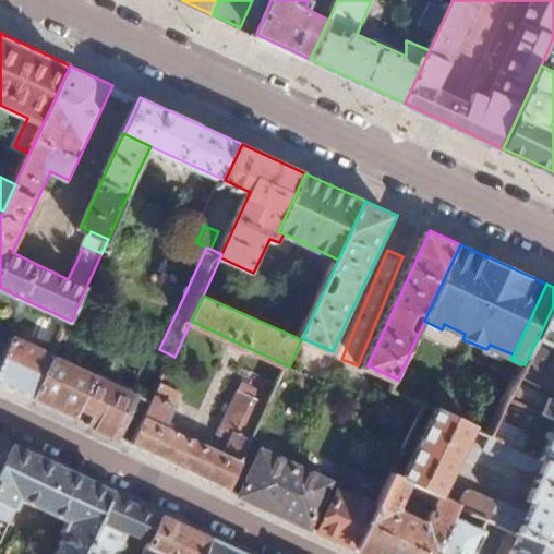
[(553,397),(517,381),(509,396),(553,416),(553,305),(539,337),(553,344),(553,397)]
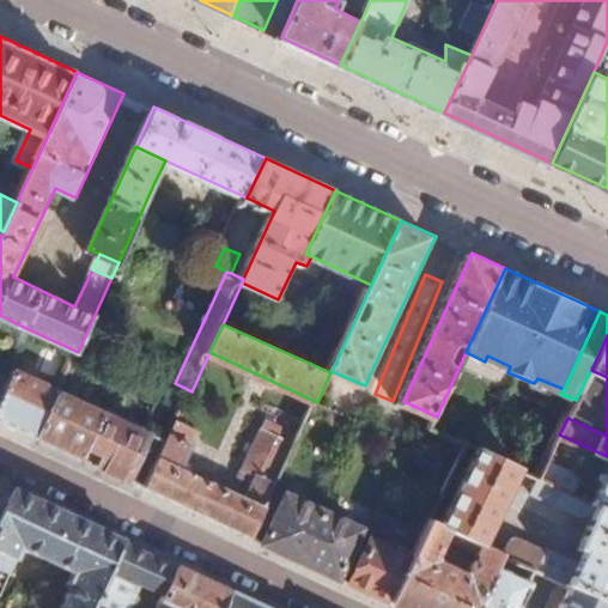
[(0,402),(0,419),(40,437),(59,394),(61,389),(17,369),(0,402)]
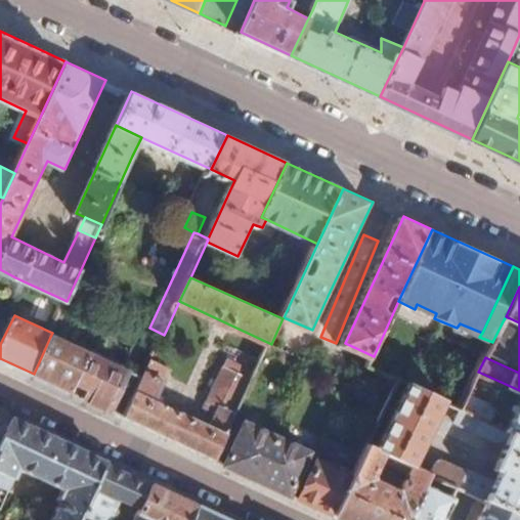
[(519,330),(503,321),(492,342),(491,345),(488,351),(511,361),(519,343),(519,330)]
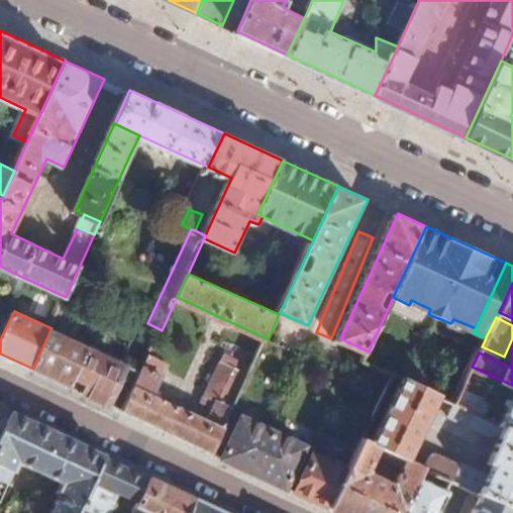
[(49,332),(33,369),(72,387),(77,375),(88,350),(49,332)]
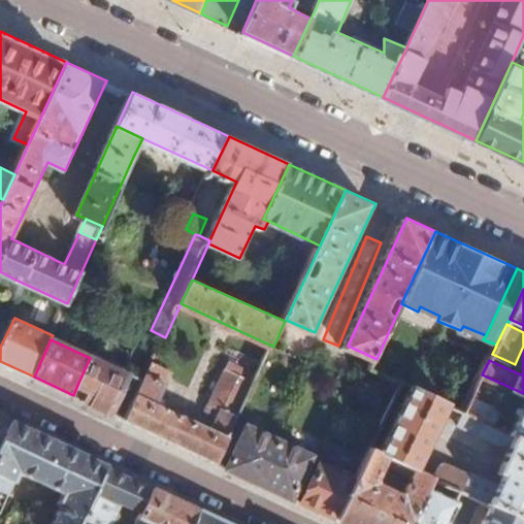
[(86,401),(111,413),(128,375),(124,373),(126,368),(96,354),(93,359),(90,358),(78,383),(91,389),(86,401)]
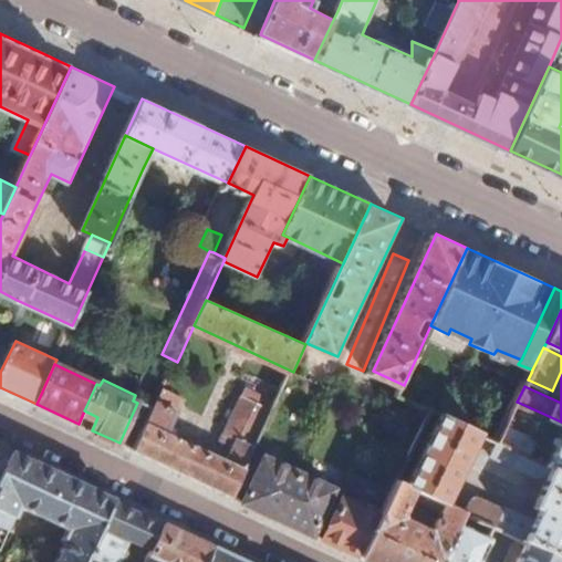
[(155,410),(136,450),(236,497),(276,409),(246,395),(228,435),(241,441),(231,460),(172,433),(181,414),(178,413),(186,396),(166,386),(155,410)]
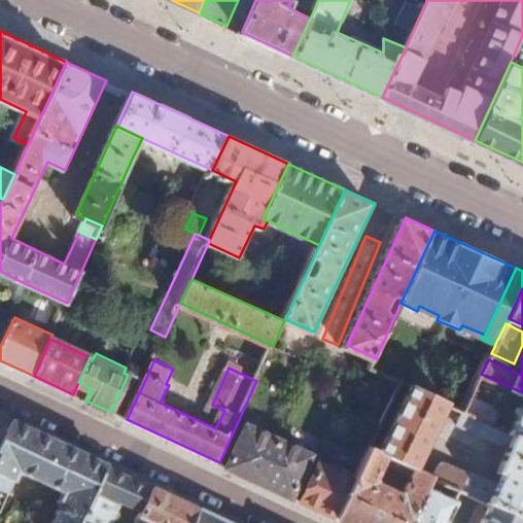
[(403,380),(387,373),(381,384),(397,391),(403,380)]
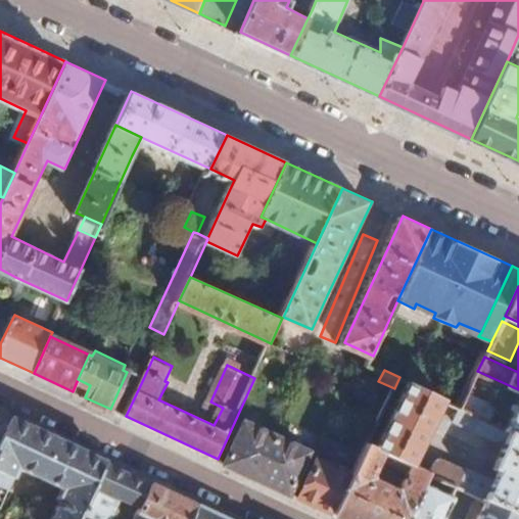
[(127,372),(110,409),(126,416),(143,379),(127,372)]
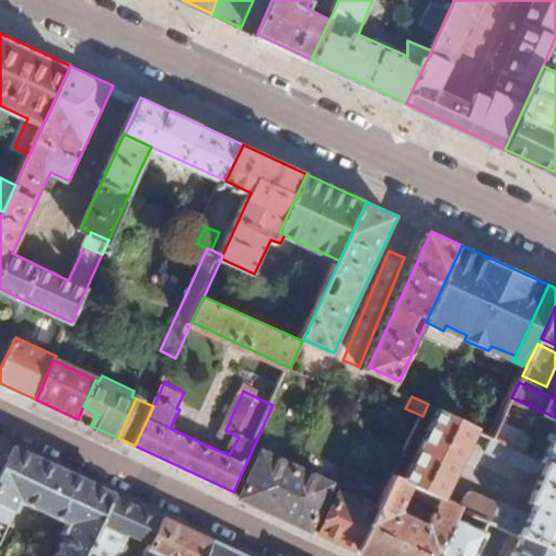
[(476,426),(436,408),(405,478),(435,491),(444,496),(476,426)]
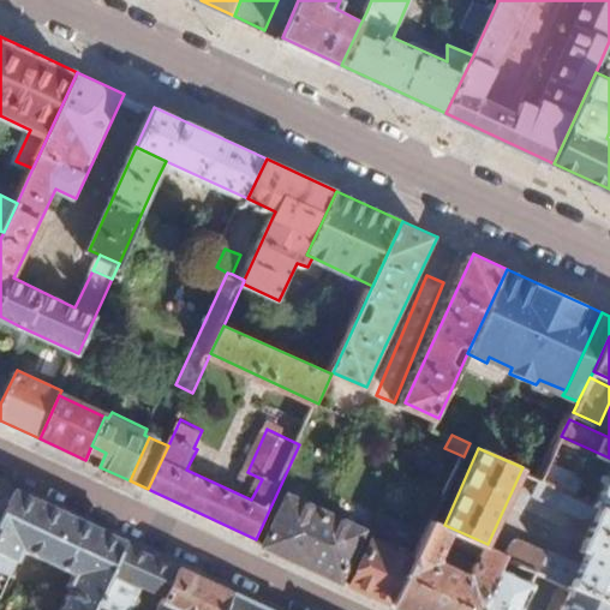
[(609,472),(597,501),(609,507),(609,472)]
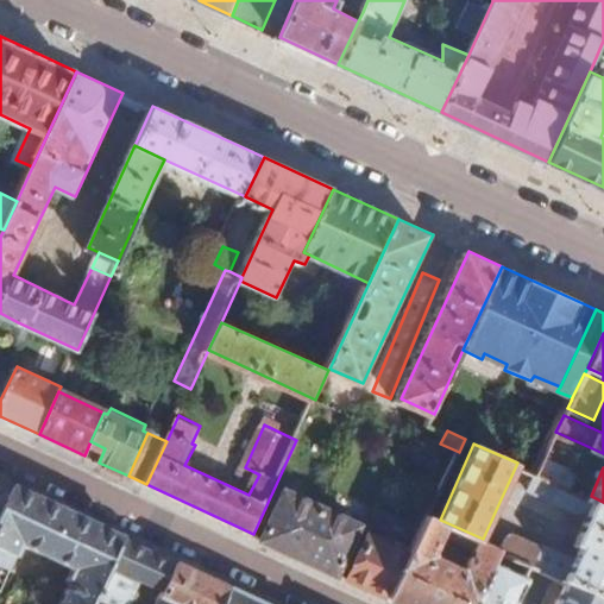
[(603,502),(591,496),(565,484),(536,471),(529,486),(573,507),(591,507),(576,542),(583,545),(573,566),(540,551),(542,546),(513,533),(507,535),(502,548),(534,562),(541,566),(559,574),(570,579),(576,582),(603,595),(603,502)]
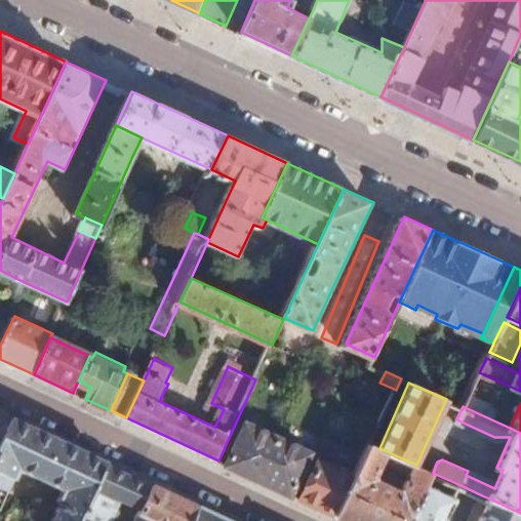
[(0,446),(12,418),(0,412),(0,446)]
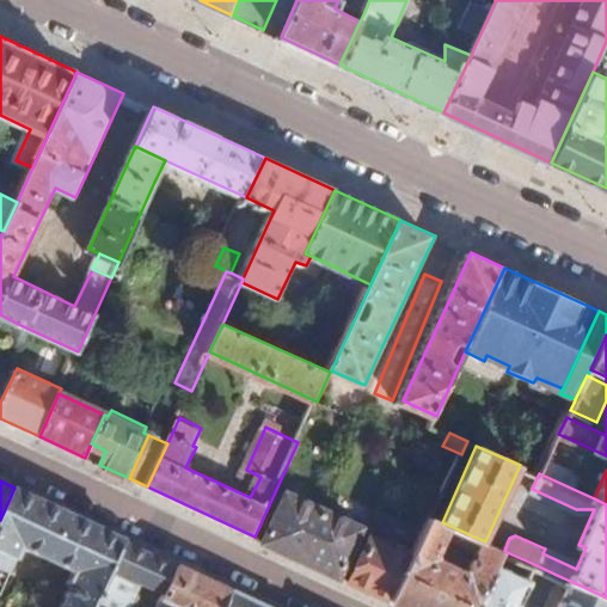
[(181,565),(14,488),(0,520),(0,594),(1,595),(24,546),(54,560),(51,566),(60,571),(62,565),(77,570),(72,582),(74,583),(63,606),(134,606),(145,584),(167,595),(181,565)]
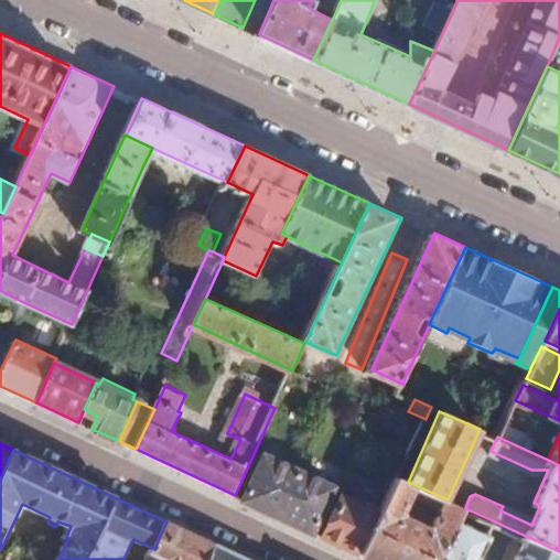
[(265,455),(245,499),(313,531),(333,486),(265,455)]
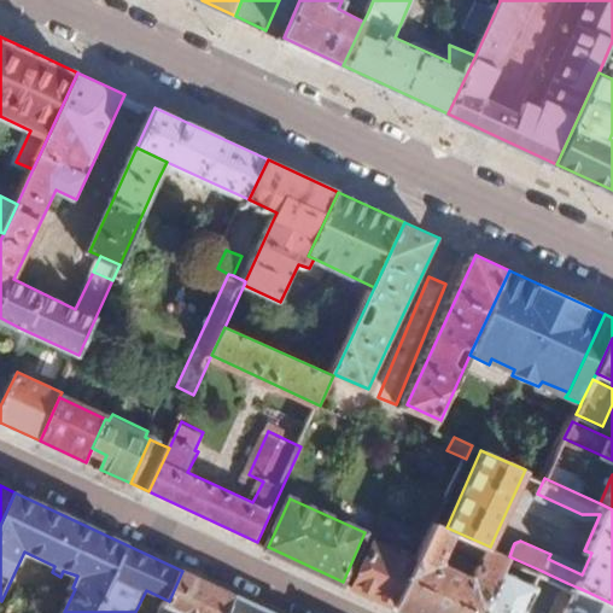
[(507,555),(490,547),(479,542),(447,527),(436,523),(419,561),(397,607),(410,612),(479,612),(501,568),(507,555)]
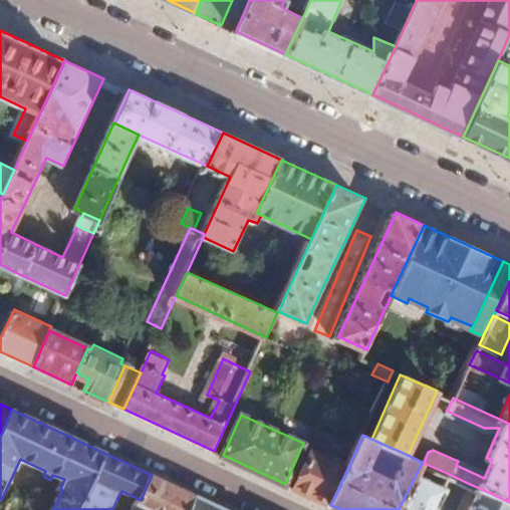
[(330,505),(348,467),(333,460),(335,455),(324,450),(322,455),(311,450),(294,488),(330,505)]
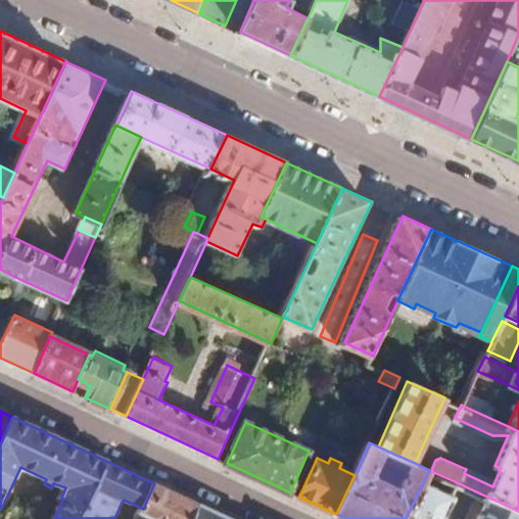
[(424,481),(406,518),(442,518),(447,509),(454,496),(424,481)]
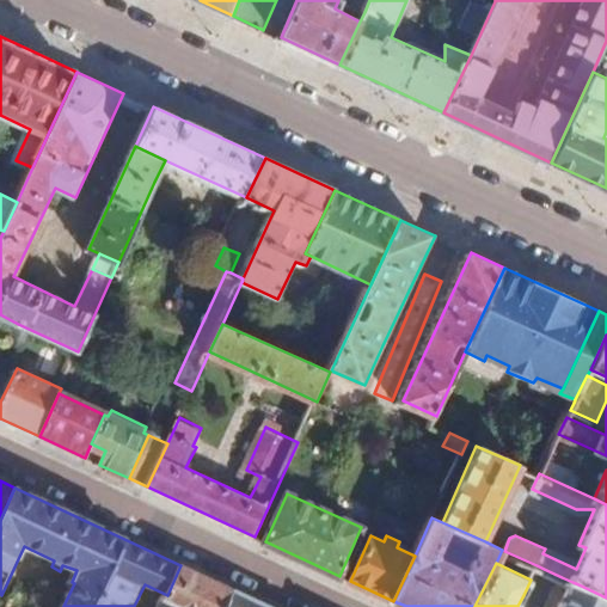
[(227,606),(234,592),(181,565),(167,595),(161,606),(227,606)]
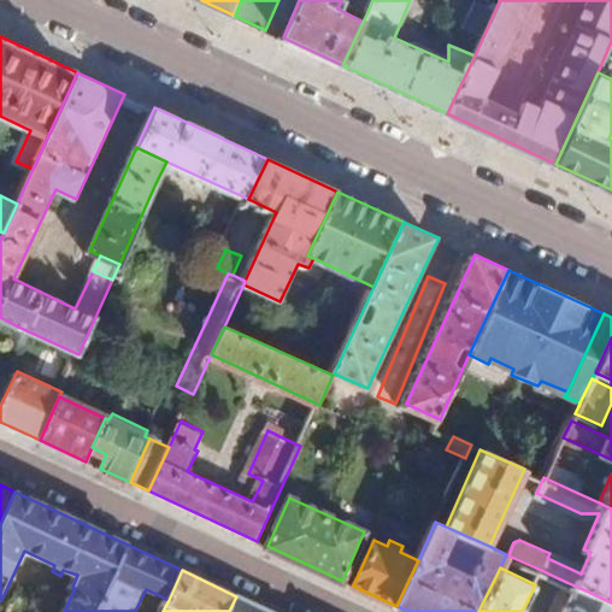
[(548,574),(541,570),(535,584),(528,600),(553,611),(566,582),(548,574)]
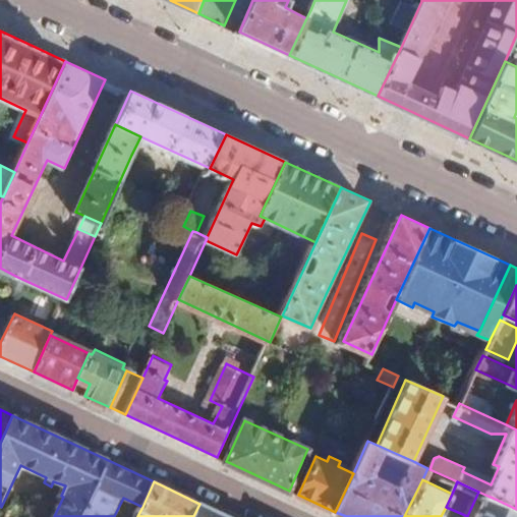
[(516,509),(493,498),(487,496),(477,516),(516,516),(516,509)]
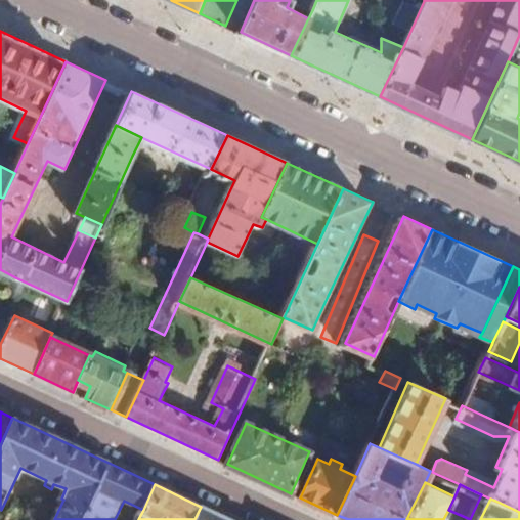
[(230,519),(201,507),(195,519),(230,519)]
